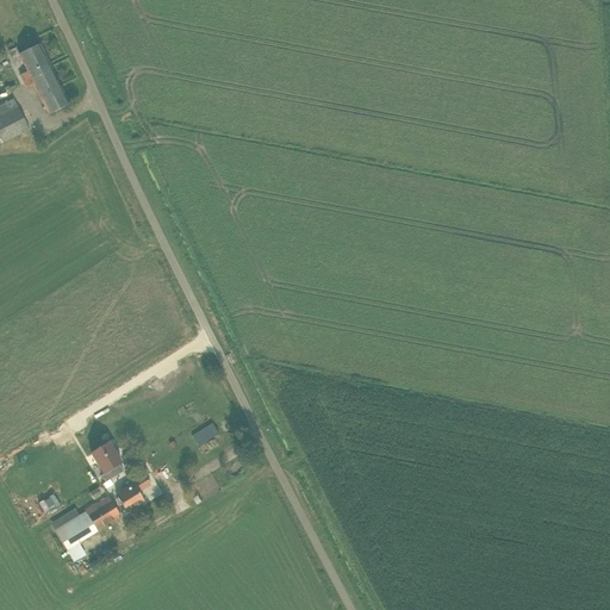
[(29,50),(19,54),(19,56),(27,73),(19,76),(24,88),(30,86),(30,88),(33,86),(47,116),(58,111),(69,105),(39,44),(29,50)]
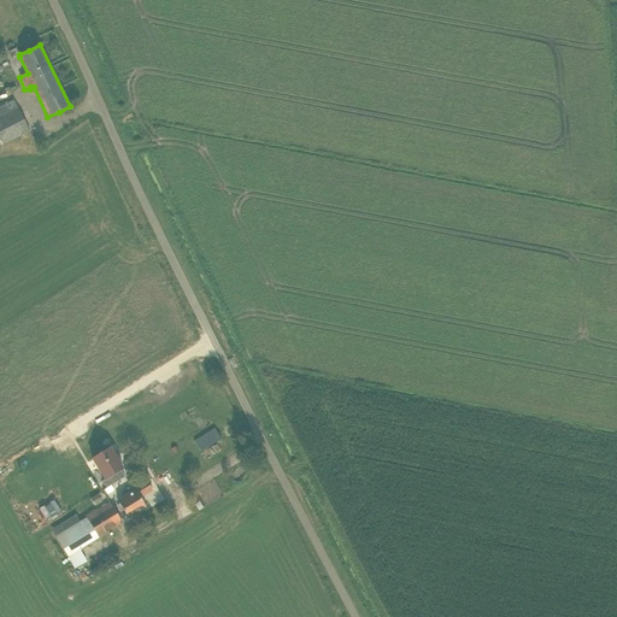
[(17,110),(0,118),(0,146),(28,131),(17,110)]
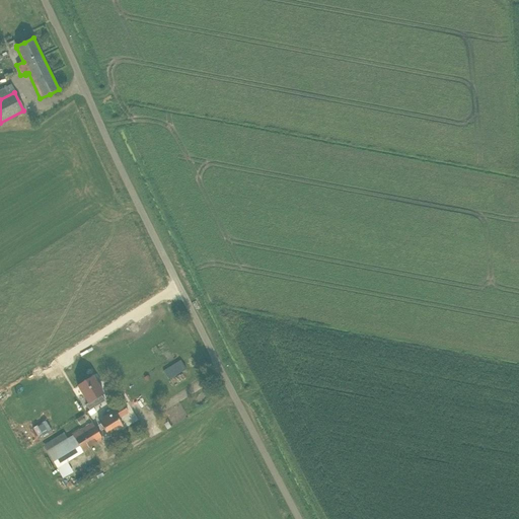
[(168,380),(186,369),(180,361),(163,371),(168,380)]
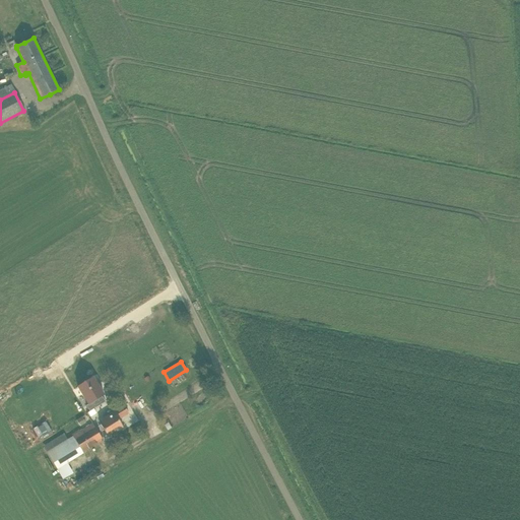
[(92,378),(77,387),(88,405),(86,406),(89,412),(98,407),(106,402),(102,397),(104,396),(92,378)]
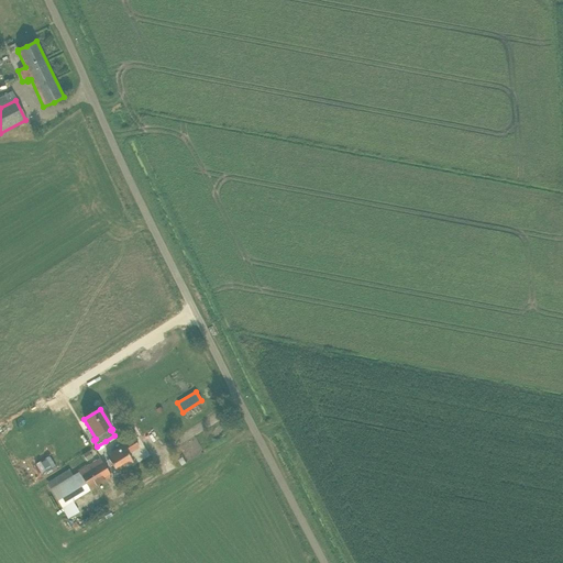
[(133,439),(124,445),(109,455),(110,459),(108,460),(117,474),(133,464),(128,455),(139,448),(133,439)]
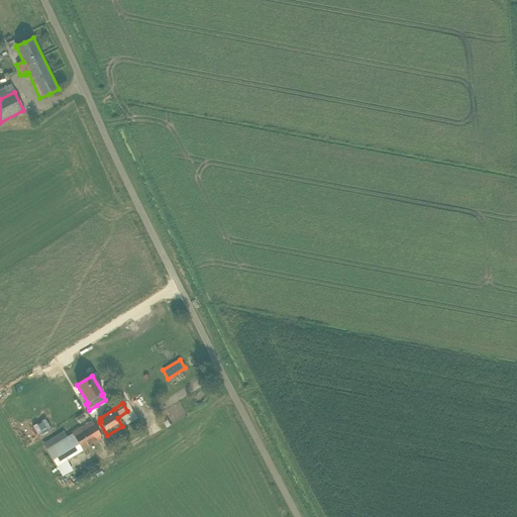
[(46,450),(57,468),(82,451),(101,439),(91,422),(71,434),(46,450)]
